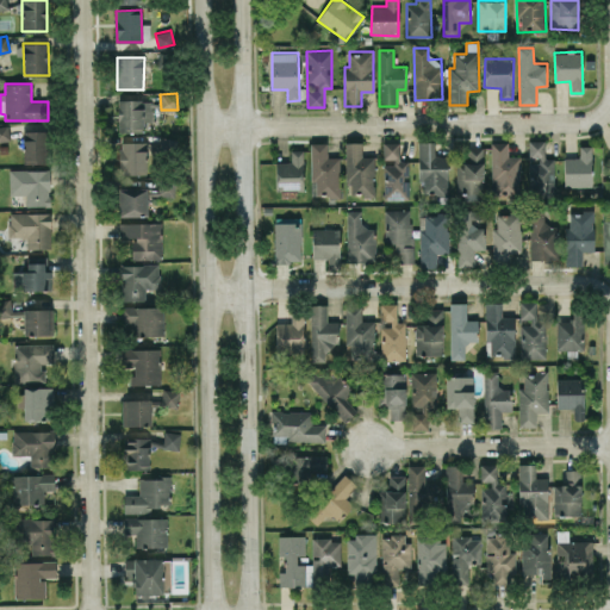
[(119,130),(144,130),(143,122),(153,122),(151,99),(118,100),(119,130)]
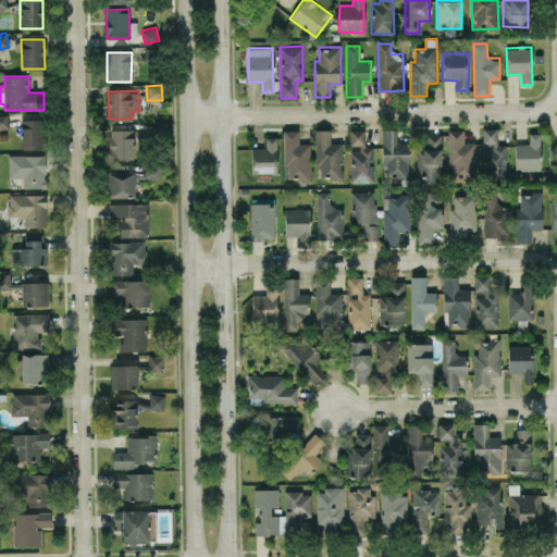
[(0,128),(10,127),(8,114),(0,114),(0,128)]
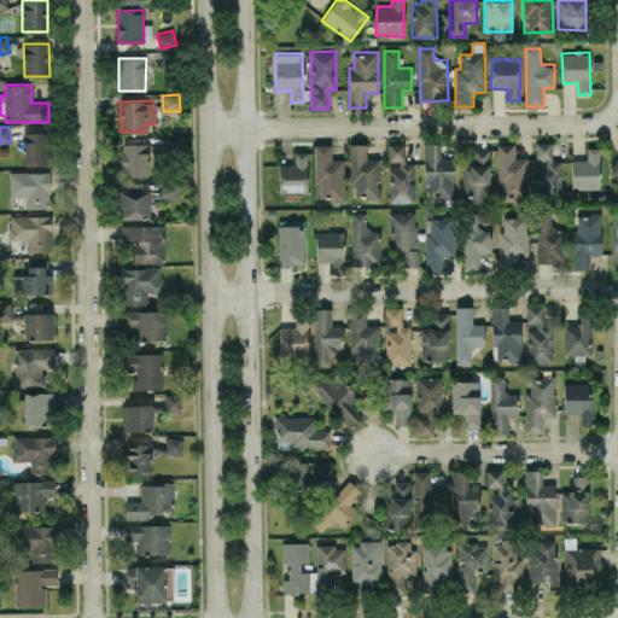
[(47,165),(47,133),(24,132),(24,164),(47,165)]
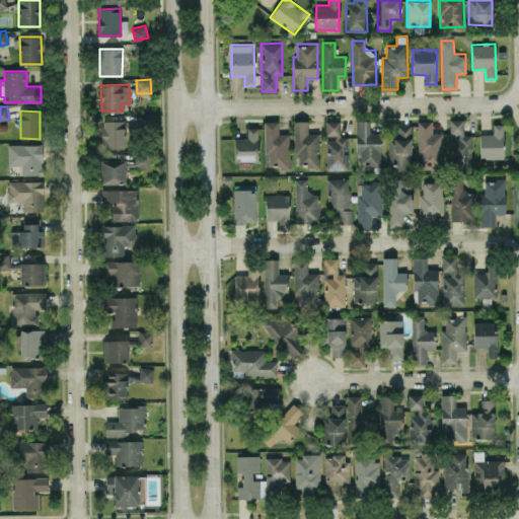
[(450,168),(471,167),(470,135),(463,135),(463,119),(450,119),(450,136),(450,168)]
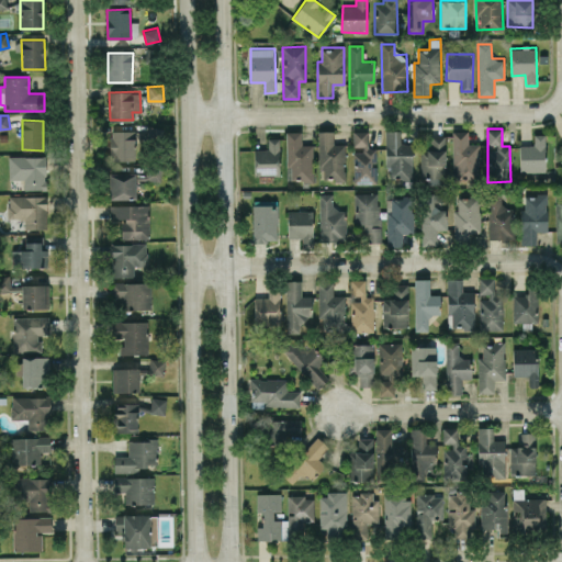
[(136,131),(110,131),(110,159),(135,160),(136,131)]
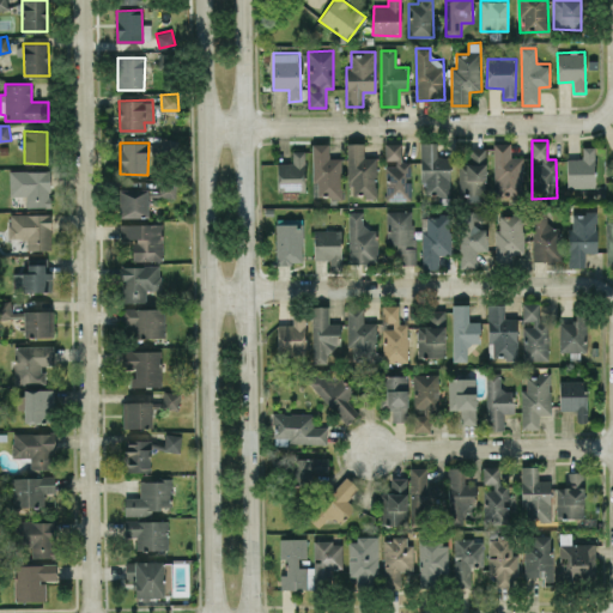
[(364,143),(347,143),(349,184),(353,184),(353,198),(376,196),(376,157),(364,157),(364,143)]
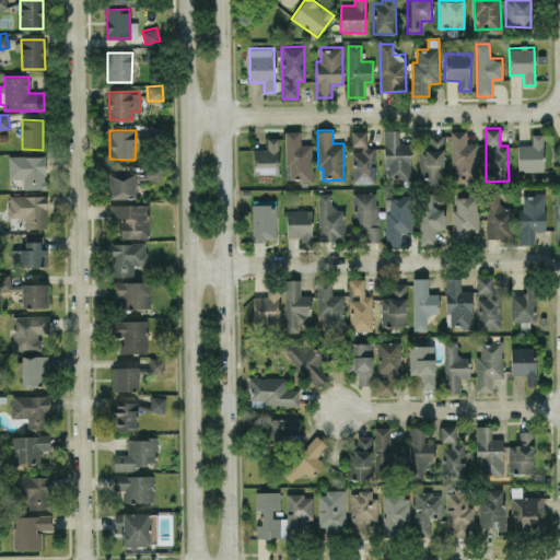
[(375,182),(375,147),(366,148),(366,130),(351,130),(352,183),(375,182)]
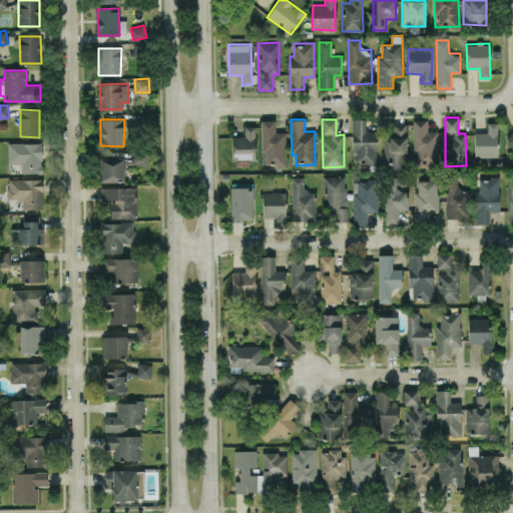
[(377,130),(366,130),(366,119),(353,119),(352,152),(356,152),(356,164),(376,164),(377,130)]
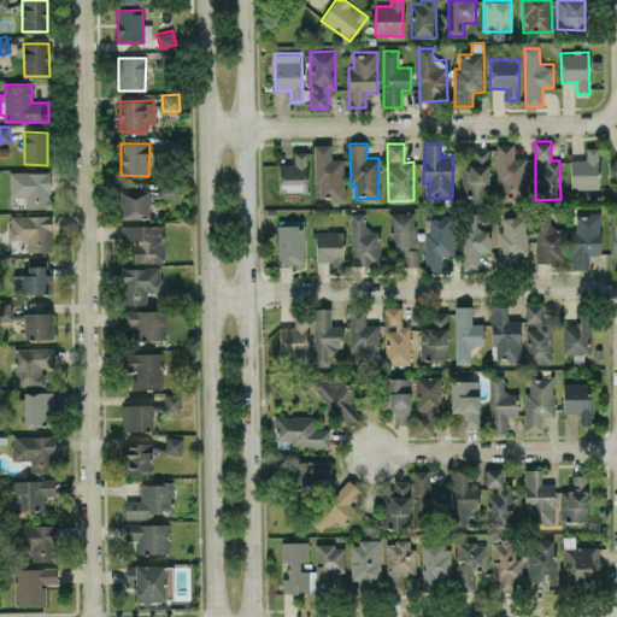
[(526,158),(513,158),(513,144),(497,144),(498,184),(501,184),(501,199),(527,199),(526,158)]
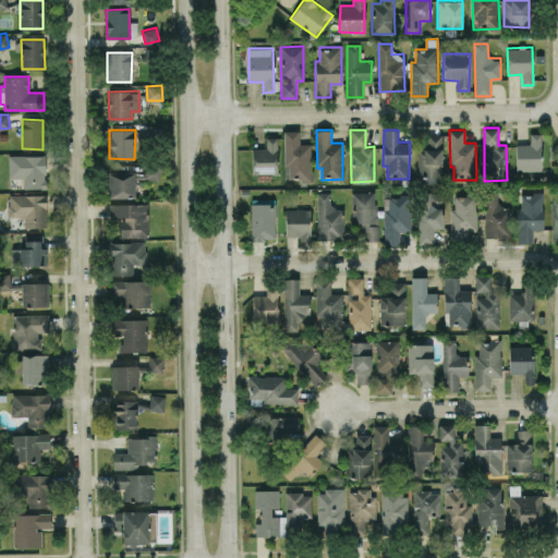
[(311,143),(300,143),(300,131),(284,131),(284,167),(288,167),(289,180),(312,179),(311,143)]
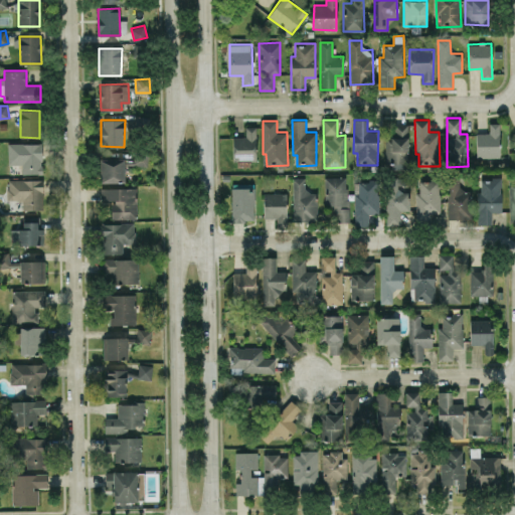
[(477,157),(500,157),(499,123),(489,123),(489,133),(476,133),(477,157)]
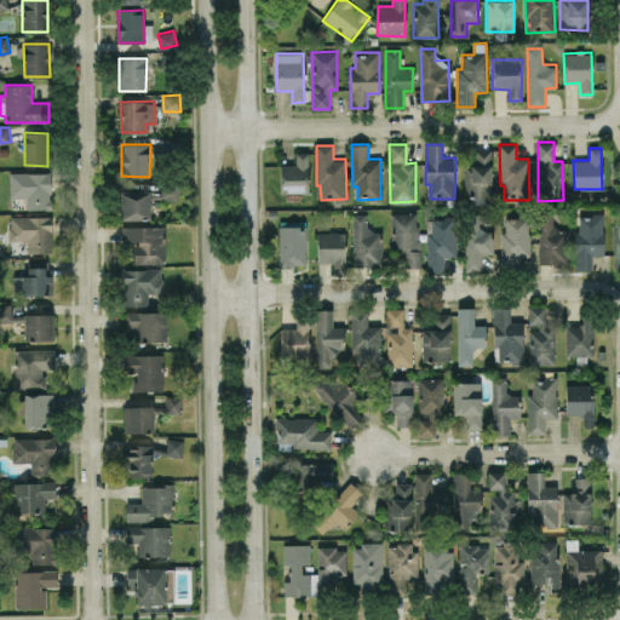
[(464,164),(464,196),(491,197),(492,149),(472,149),(472,165),(464,164)]
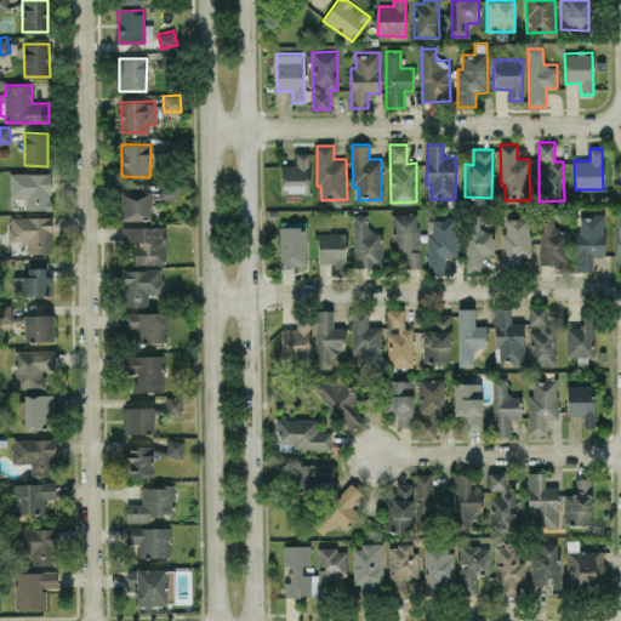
[(309,153),(296,153),(296,165),(280,164),(280,193),(308,193),(309,153)]
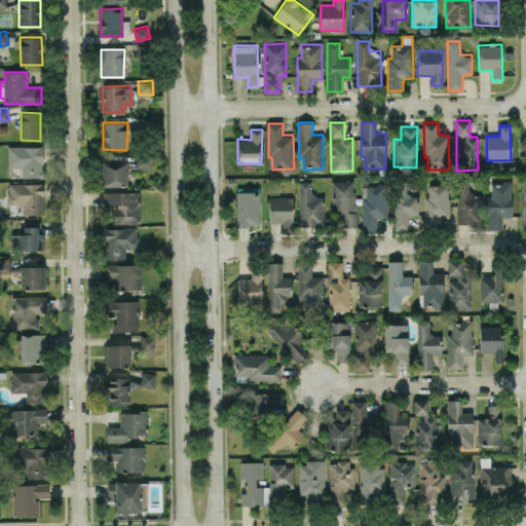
[(43,177),(43,146),(8,147),(8,167),(22,167),(22,178),(43,177)]
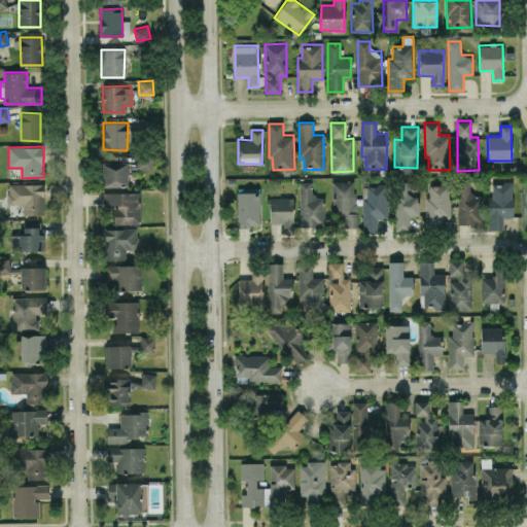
[(128,162),(102,163),(103,186),(128,186),(128,162)]
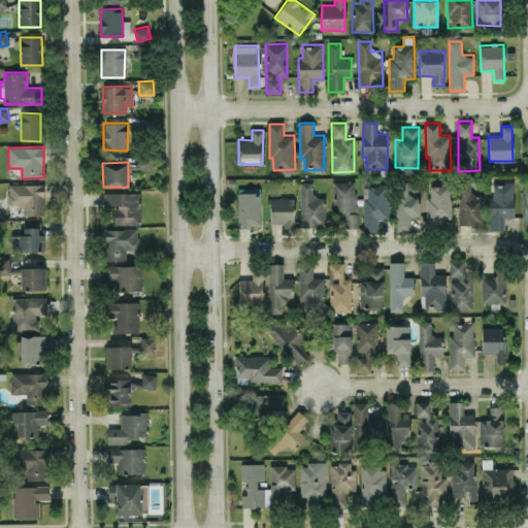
[(357,180),(332,182),(333,211),(342,211),(342,227),(357,227),(357,180)]
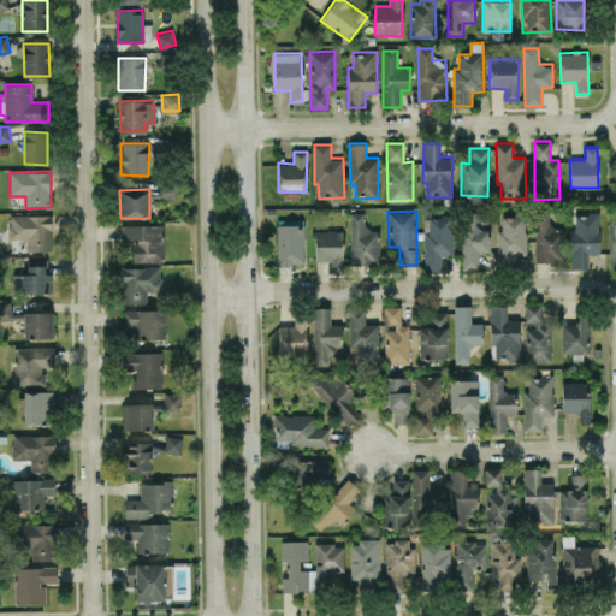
[(564,261),(563,226),(550,226),(550,211),(534,211),(535,262),(564,261)]
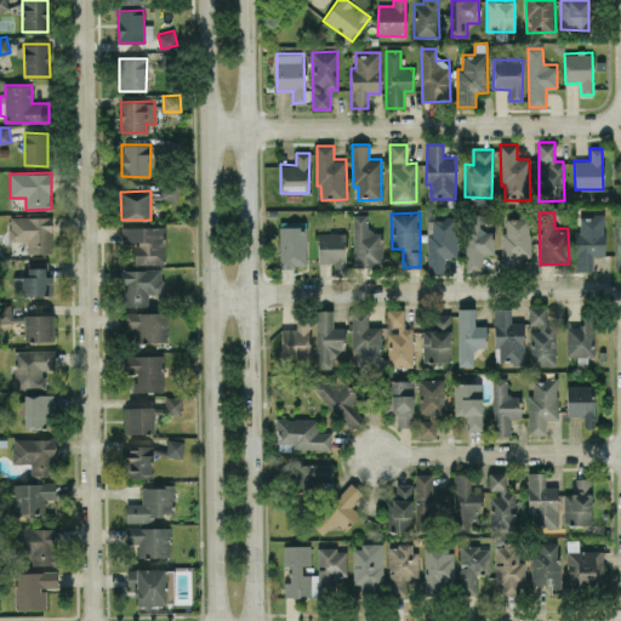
[(353,266),(382,267),(382,232),(368,231),(368,214),(353,214),(353,266)]
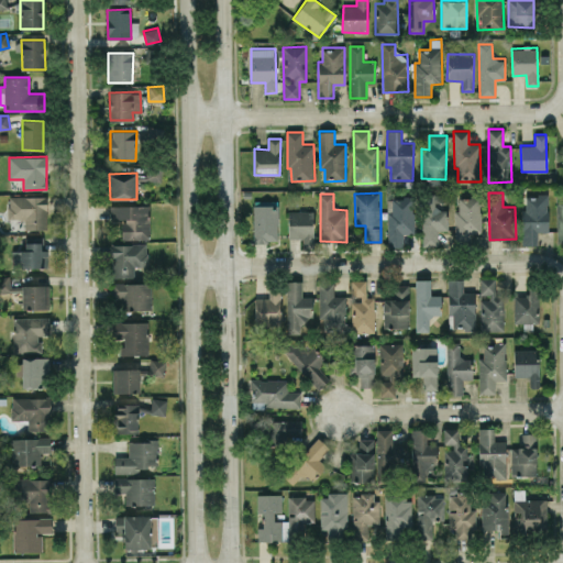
[(444,194),(421,194),(421,246),(438,246),(438,230),(448,229),(448,206),(444,206),(444,194)]
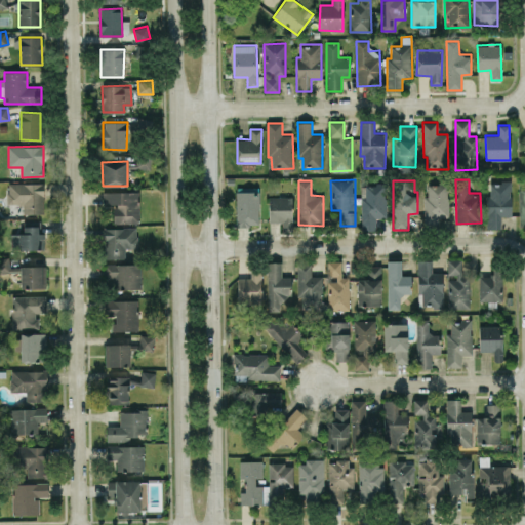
[(487,229),(501,229),(501,215),(511,216),(511,182),(488,182),(487,229)]
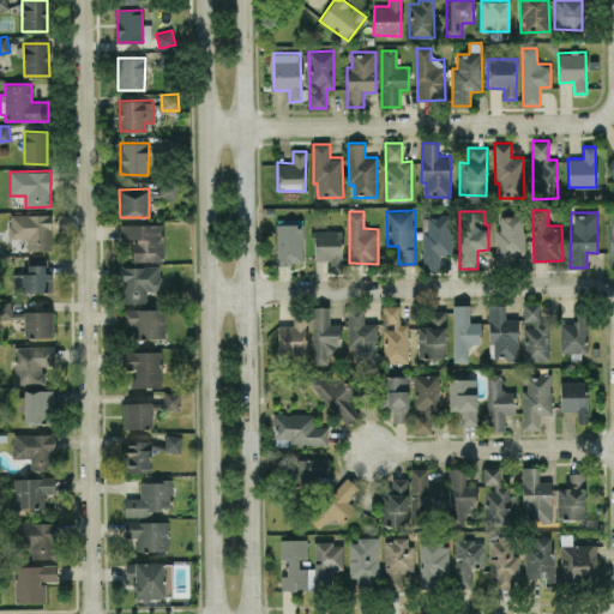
[(26,250),(52,250),(50,214),(8,215),(10,239),(26,238),(26,250)]
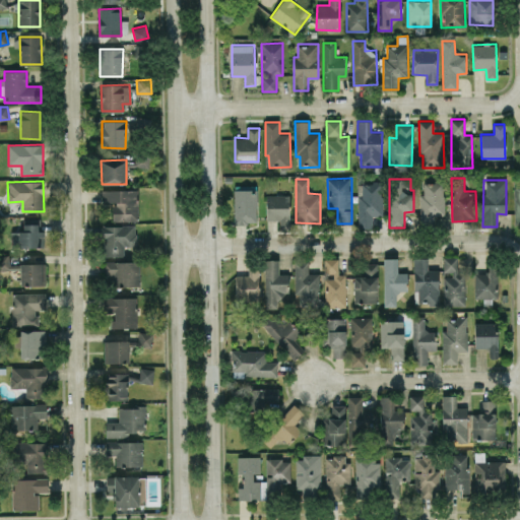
[(358,182),(358,229),(372,229),(372,215),(383,215),(382,182),(358,182)]
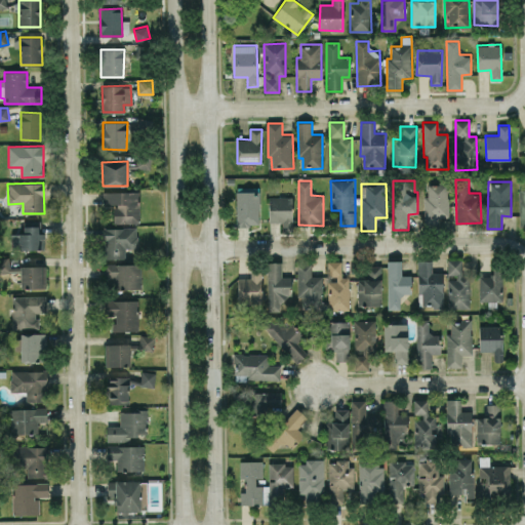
[(448,216),(448,184),(428,184),(428,196),(425,196),(423,226),(439,226),(439,216),(448,216)]
